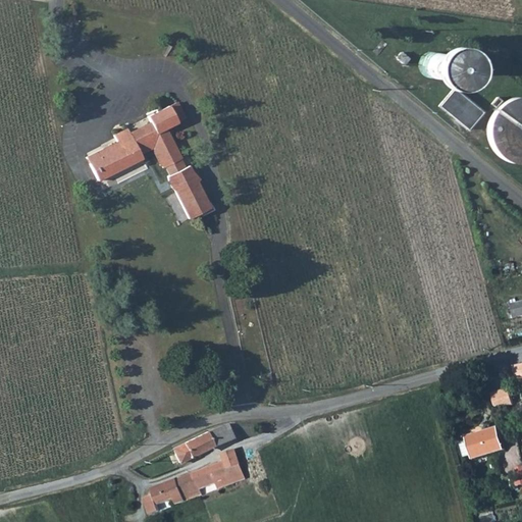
[(445,86),(450,62),(432,58),(435,49),(424,46),(420,64),(418,64),(415,79),(445,86)]
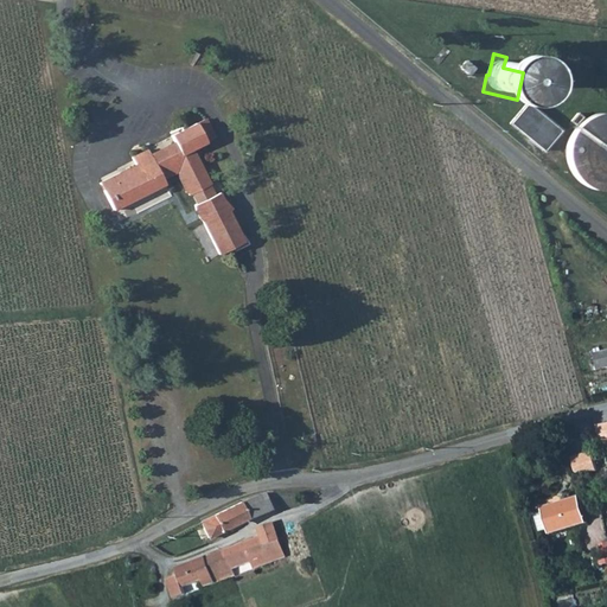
[(508,123),(543,153),(562,131),(526,101),(508,123)]
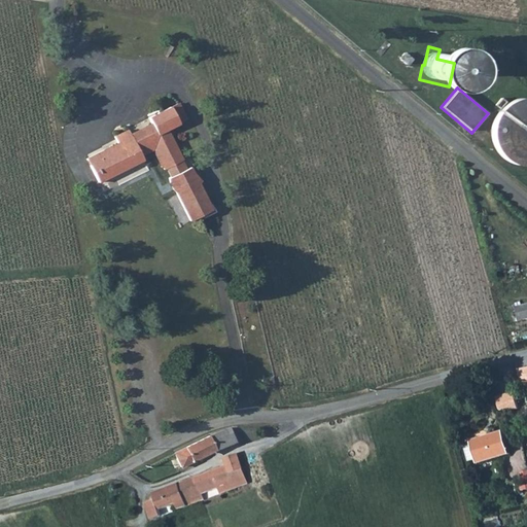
[(526,97),(526,98),(522,98),(519,98),(515,99),(512,100),(507,102),(505,104),(502,106),(499,109),(497,112),(495,115),(493,118),(492,121),(491,126),(491,129),(491,133),(491,137),(492,140),(493,144),(494,147),(496,150),(498,153),(501,156),(503,159),(506,161),(510,163),(513,164),(517,165),(520,166),(524,166),(526,166),(526,165),(526,97)]
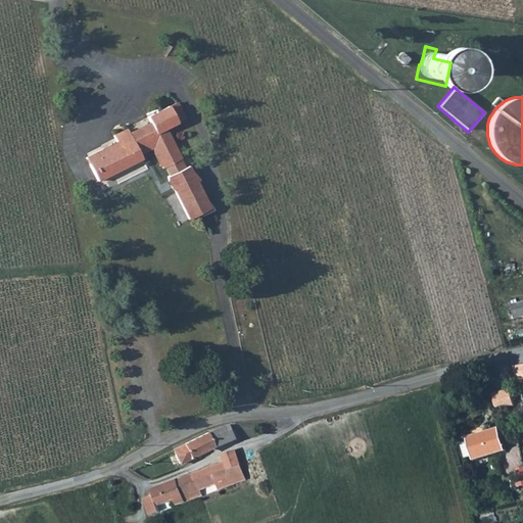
[(173,191),(188,220),(210,208),(197,181),(200,180),(192,172),(189,165),(186,167),(181,158),(182,158),(167,129),(186,119),(178,101),(146,115),(149,122),(129,132),(127,128),(112,135),(115,142),(85,157),(97,182),(142,159),(140,155),(152,149),(152,153),(159,167),(160,167),(161,169),(164,168),(169,176),(167,177),(167,181),(170,188),(173,191)]
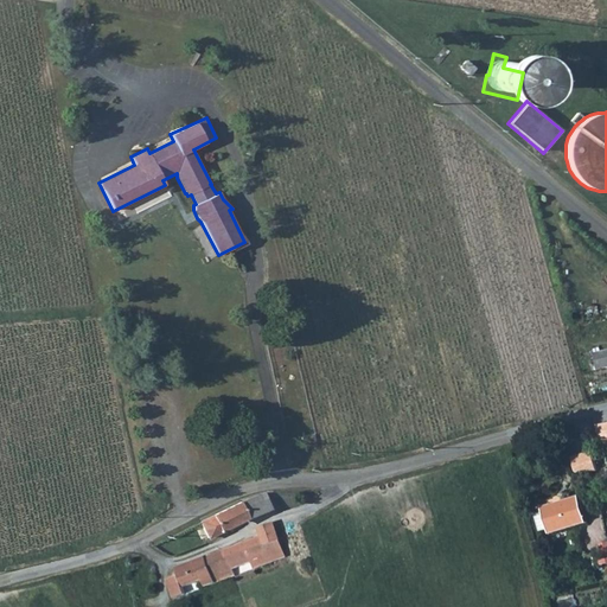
[(606,368),(606,350),(594,353),(598,370),(606,368)]
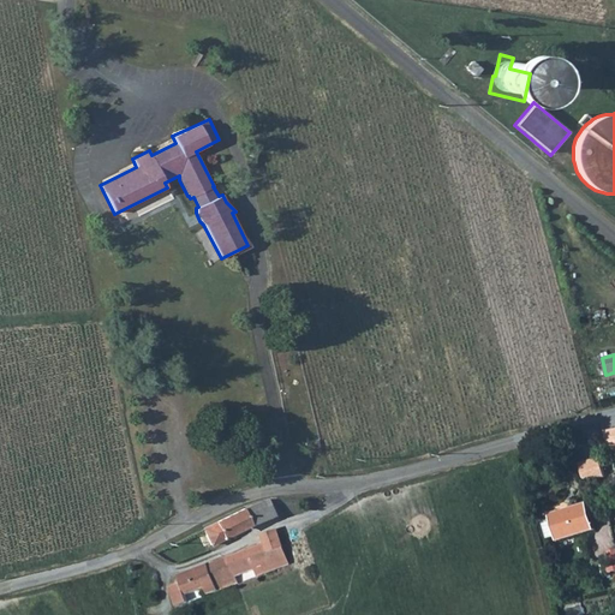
[(202,529),(210,547),(252,526),(275,517),(268,499),(244,508),(202,529)]
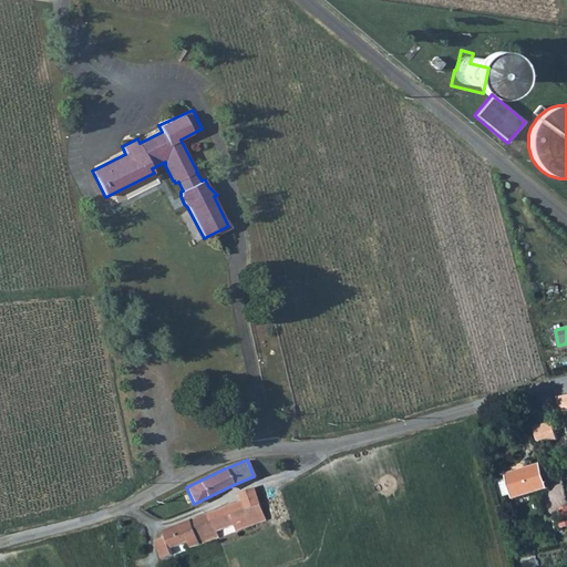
[(548,491),(542,467),(506,476),(513,500),(548,491)]
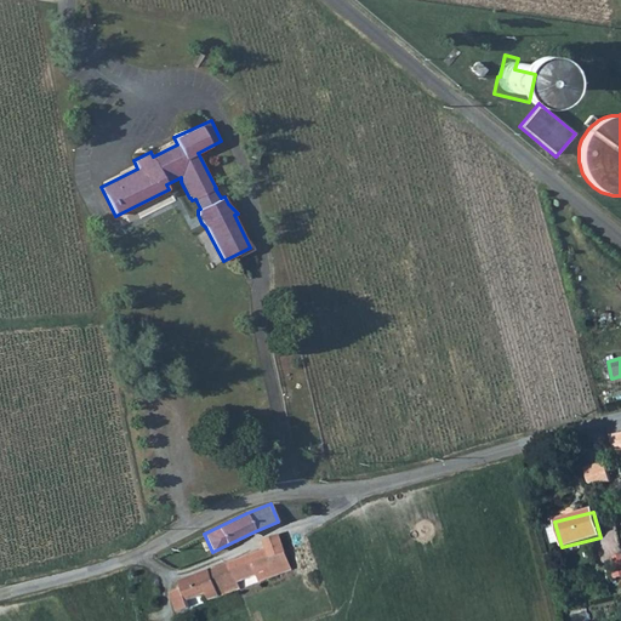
[(231,562),(239,582),(257,576),(260,584),(294,571),(280,535),(263,541),(266,550),(231,562)]
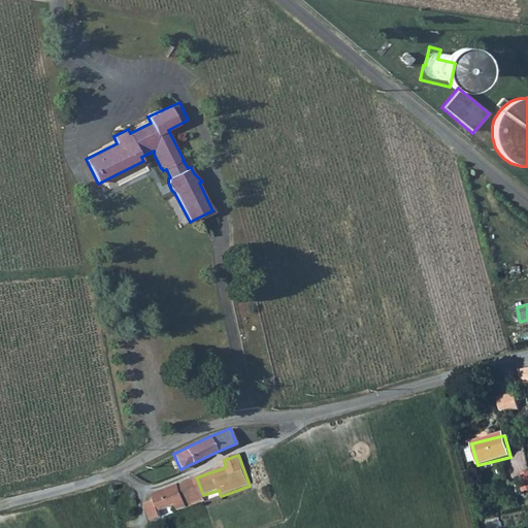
[(186,502),(188,508),(205,501),(203,495),(196,477),(179,484),(187,501),(186,502)]
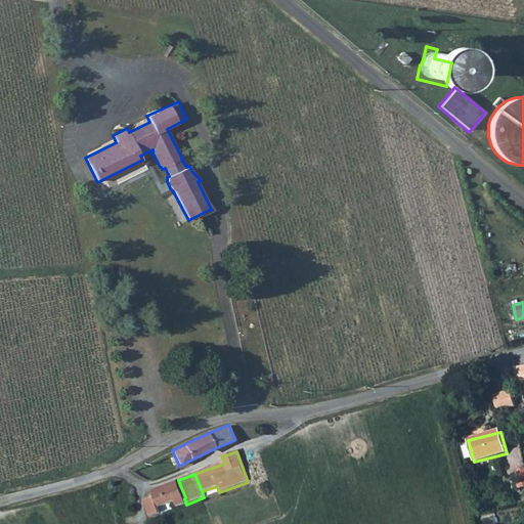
[(177,508),(186,505),(184,498),(185,497),(178,480),(150,490),(154,497),(143,500),(149,518),(161,514),(159,508),(175,503),(177,508)]
